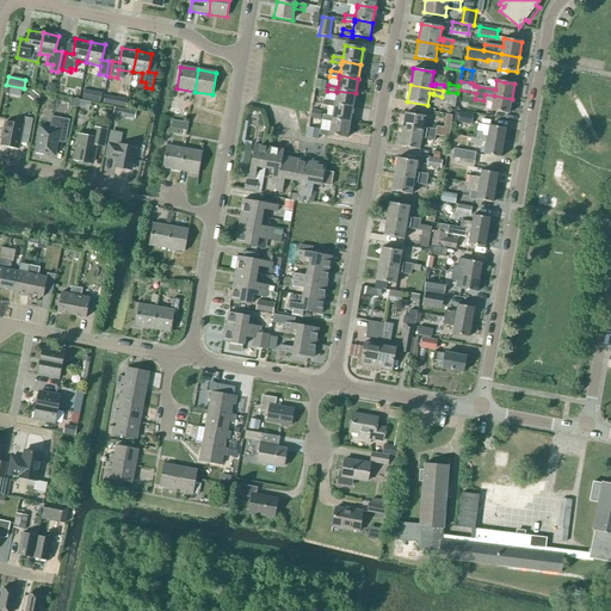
[(104,90),(91,87),(88,97),(102,99),(104,90)]
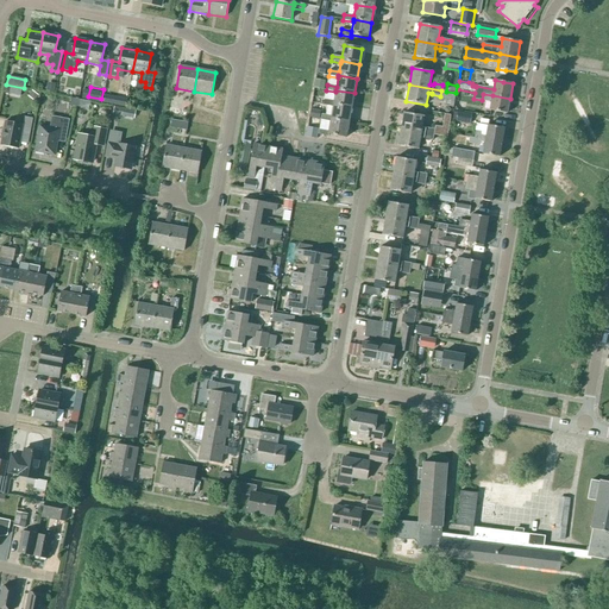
[(352,108),(355,93),(336,90),(336,92),(334,101),(325,100),(324,105),(333,107),(333,105),(352,108)]
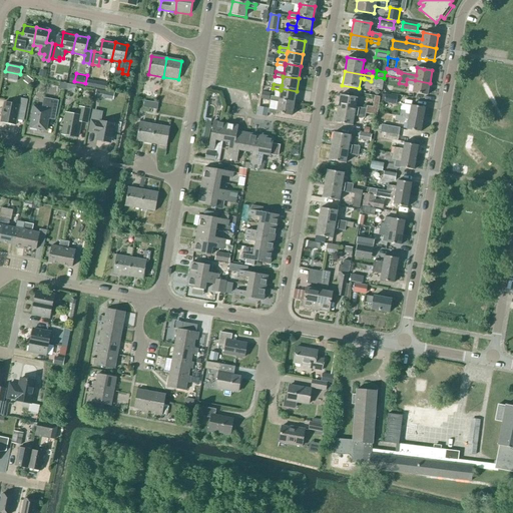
[(99,82),(88,80),(87,87),(97,89),(106,91),(107,86),(98,84),(99,82)]
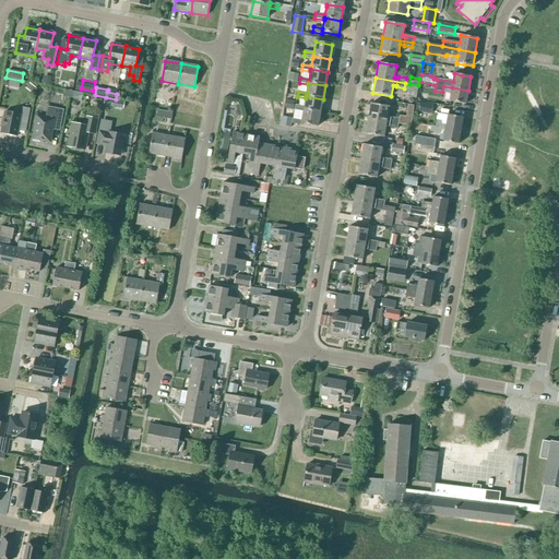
[(466,104),(468,91),(452,87),(449,102),(466,104)]
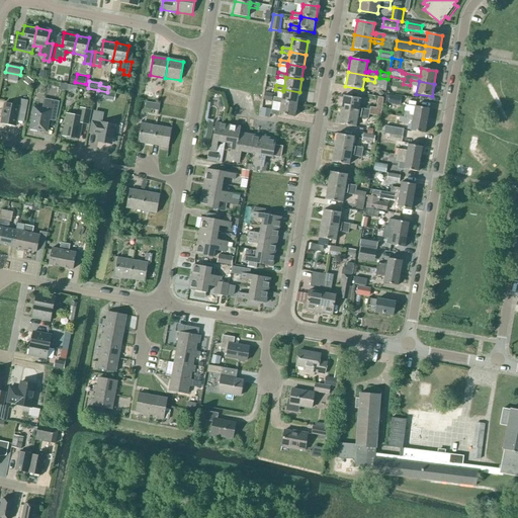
[(403,89),(392,87),(390,94),(402,97),(403,89)]
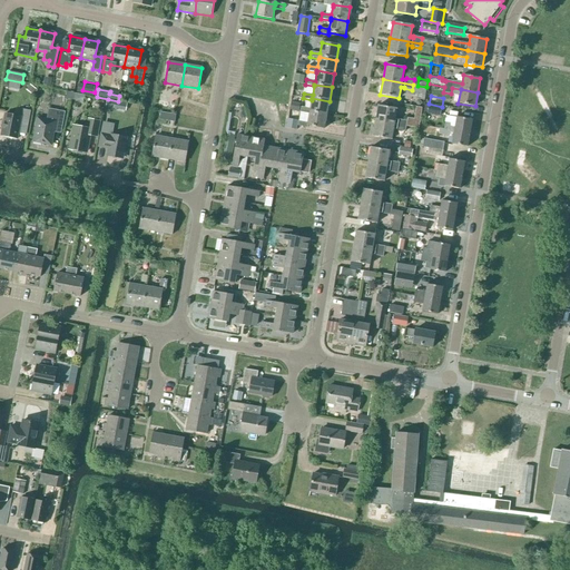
[(326,115),(330,101),(312,98),(312,100),(311,109),(301,107),(301,112),(310,114),(310,111),(326,115)]
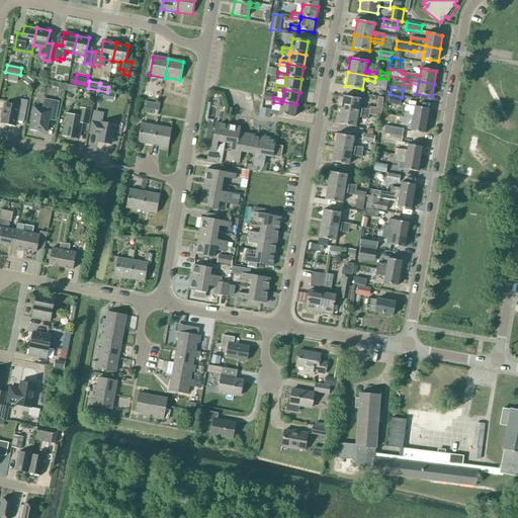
[(109,93),(97,91),(96,98),(107,100),(109,93)]
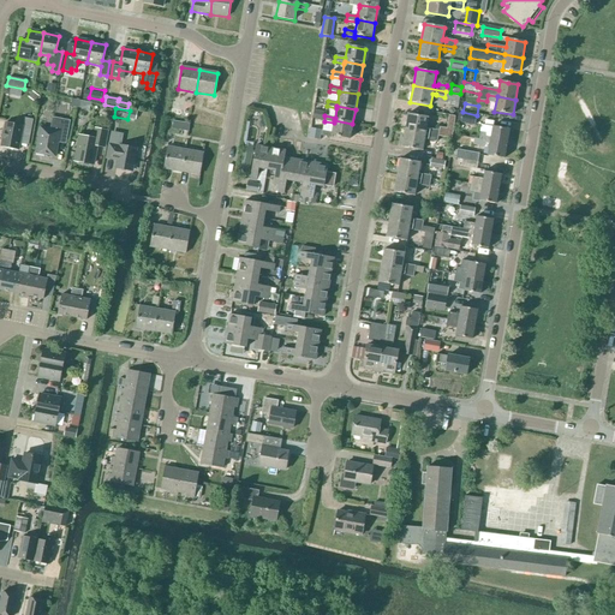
[(475,126),(477,115),(463,113),(463,114),(459,113),(457,123),(475,126)]
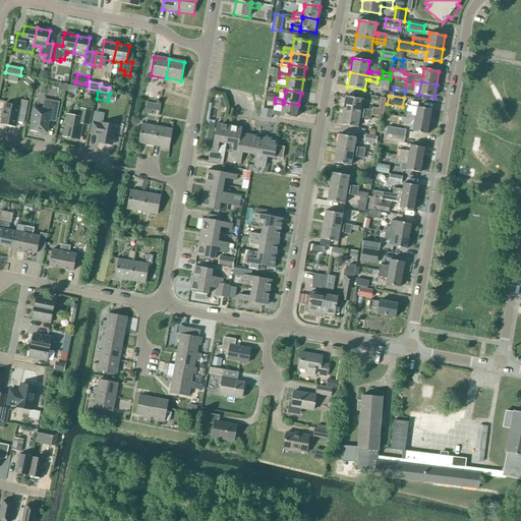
[(343,111),(371,116),(371,111),(364,110),(364,111),(360,110),(362,100),(346,97),(343,111)]
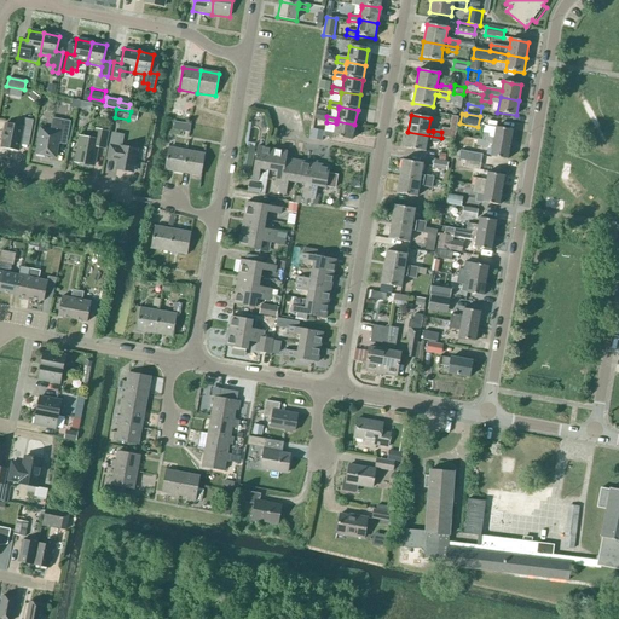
[(67,145),(70,122),(53,119),(51,131),(41,128),(36,155),(56,158),(58,144),(67,145)]
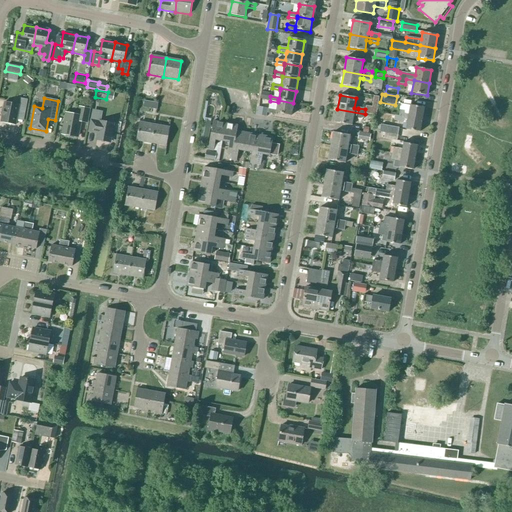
[(24,120),(27,100),(20,99),(19,105),(4,102),(1,122),(16,125),(17,119),(24,120)]
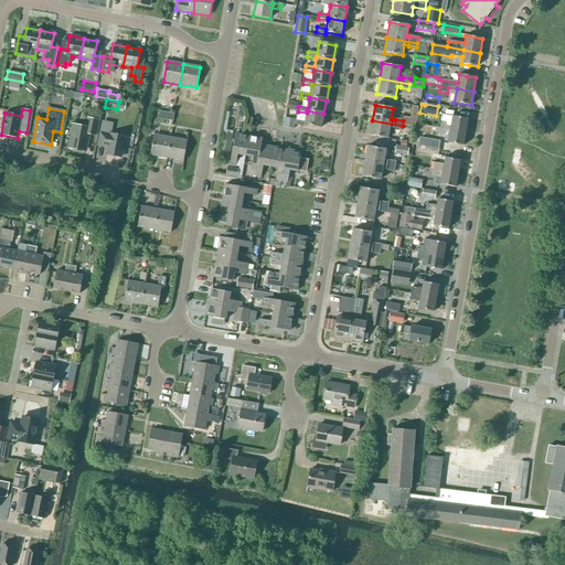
[(321,128),(323,114),(307,110),(307,113),(305,121),(296,120),(295,125),(305,127),(305,125),(321,128)]
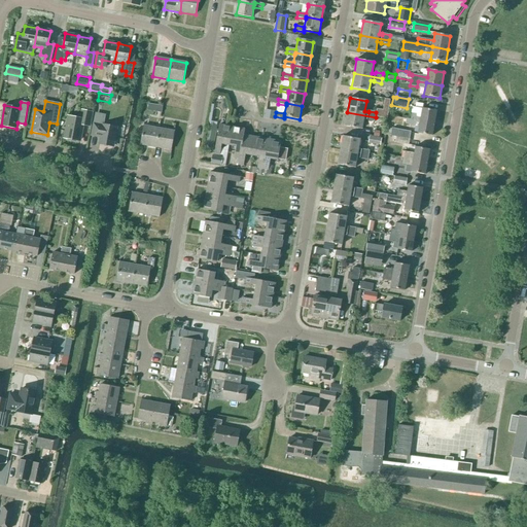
[(411,119),(434,124),(436,111),(422,108),(420,117),(417,117),(417,114),(412,113),(411,119)]
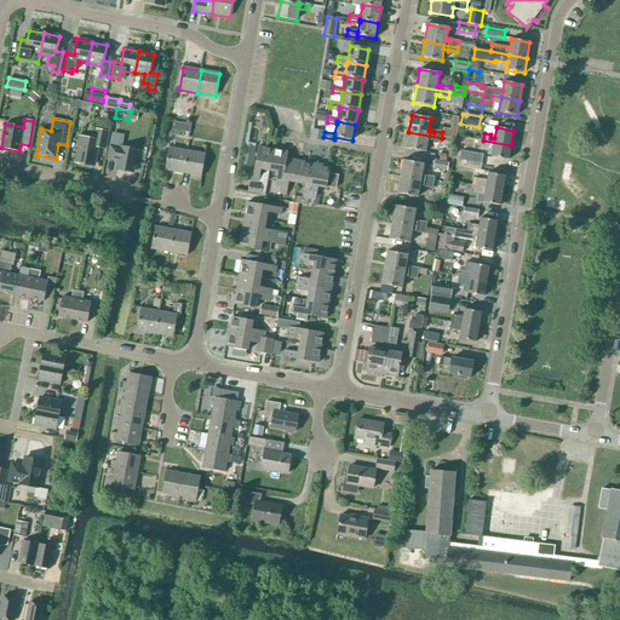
[(325,131),(314,130),(311,139),(323,142),(325,131)]
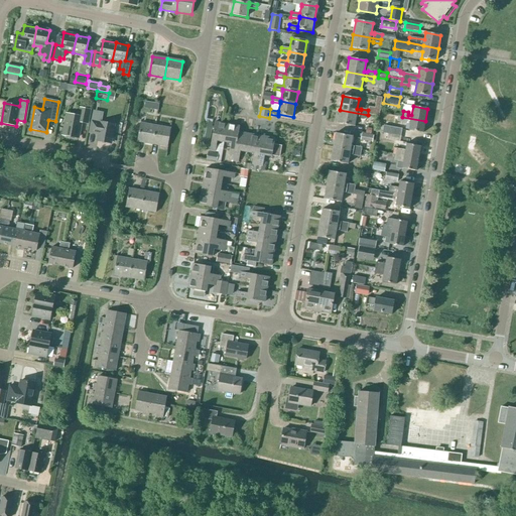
[(88,123),(90,111),(81,109),(79,117),(68,115),(63,135),(78,138),(82,122),(88,123)]
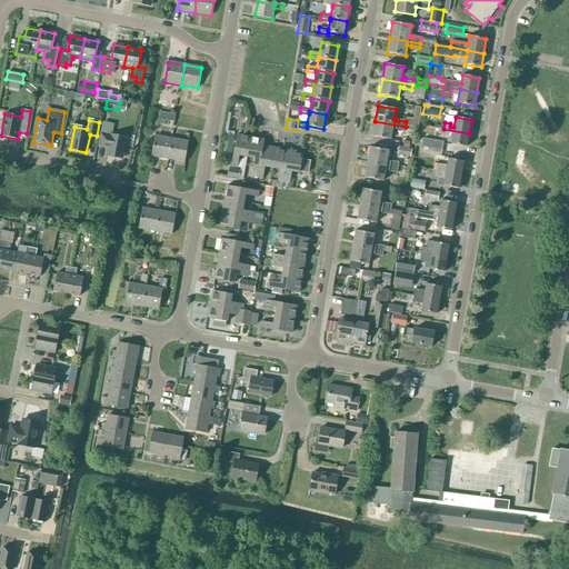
[(405,131),(406,127),(375,121),(372,137),(390,140),(392,128),(397,129),(396,130),(405,131)]
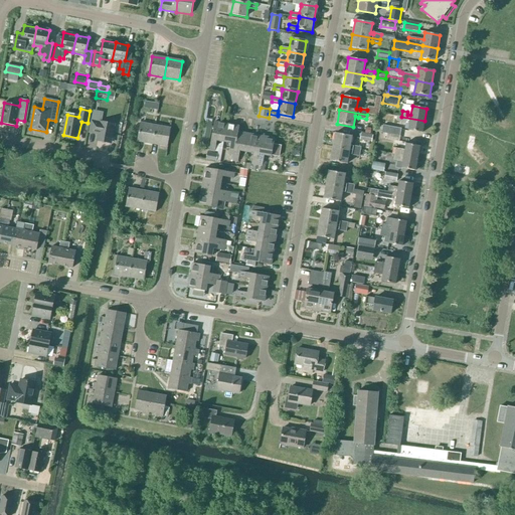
[(424,121),(401,117),(397,116),(396,122),(409,124),(407,131),(422,133),(424,121)]
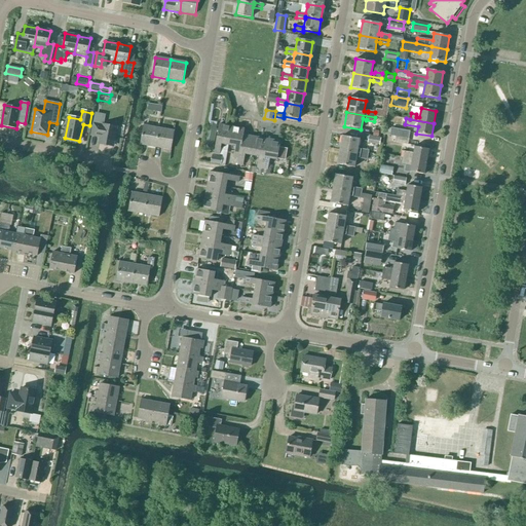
[(103,125),(94,123),(91,136),(101,138),(100,144),(113,147),(116,127),(103,124),(103,125)]
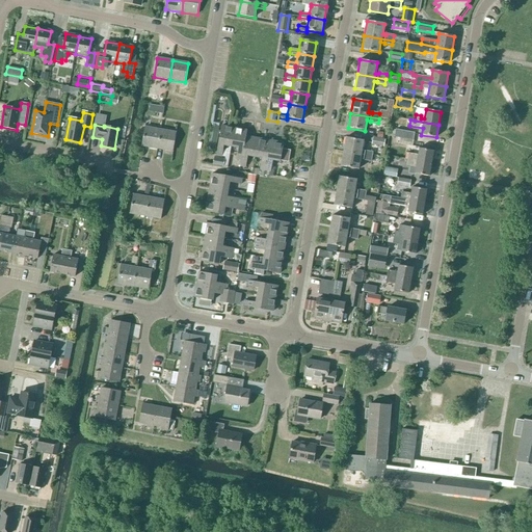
[(231,147),(234,129),(221,126),(216,156),(221,157),(223,145),(231,147)]
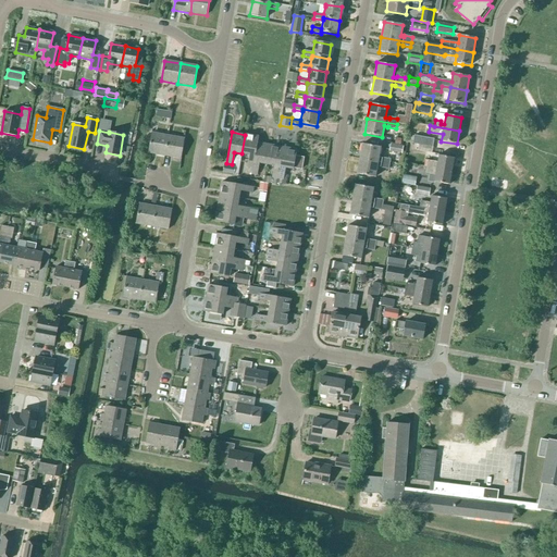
[(164,156),(168,136),(151,134),(148,153),(164,156)]
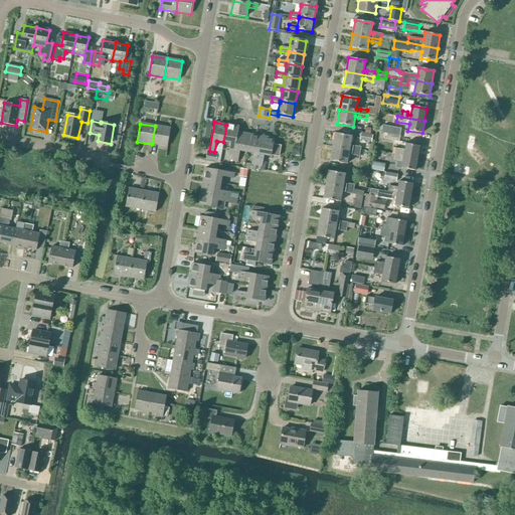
[(208,149),(212,127),(203,125),(199,147),(208,149)]
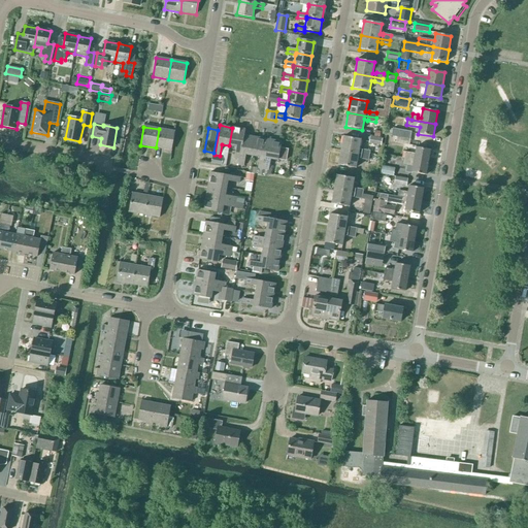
[(243,136),(244,136),(245,130),(232,128),(229,145),(236,147),(234,159),(239,159),(243,136)]
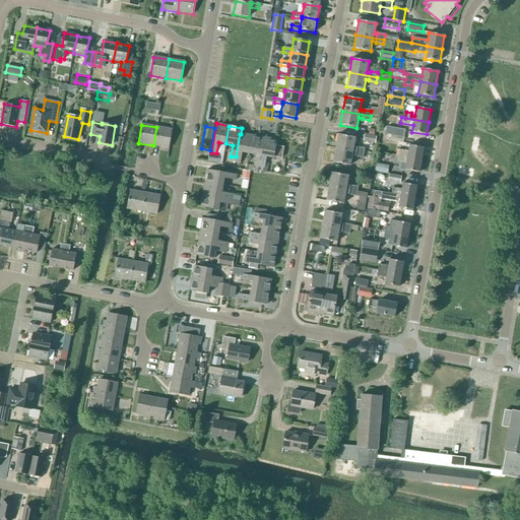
[(156,127),(153,145),(169,148),(172,130),(156,127)]
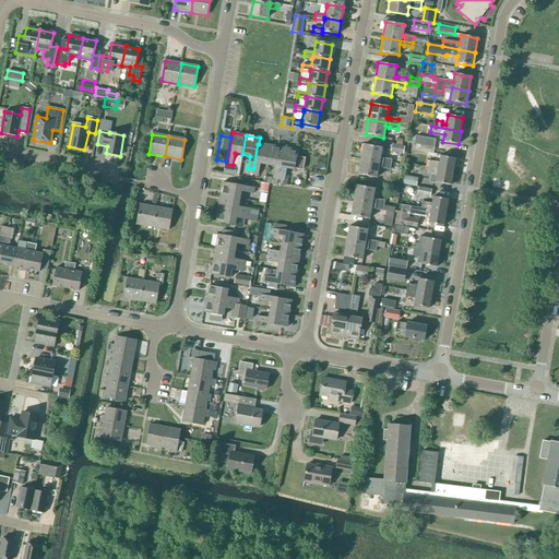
[(420,145),(435,147),(436,140),(416,137),(415,144),(420,145)]
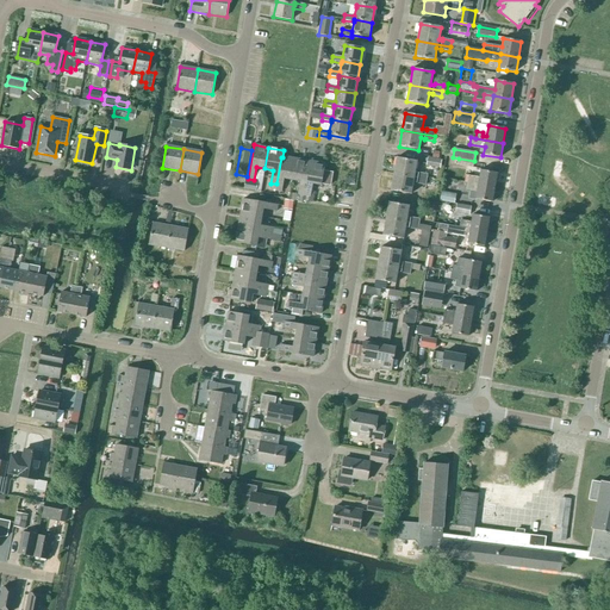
[(296,160),(282,157),(281,157),(277,184),(275,191),(281,192),(284,179),(292,180),(296,160)]
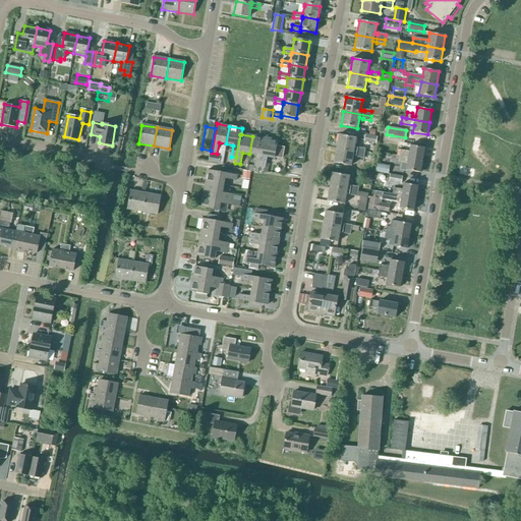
[(336,149),(364,154),(365,150),(357,148),(357,149),(354,149),(356,137),(339,134),(336,149)]
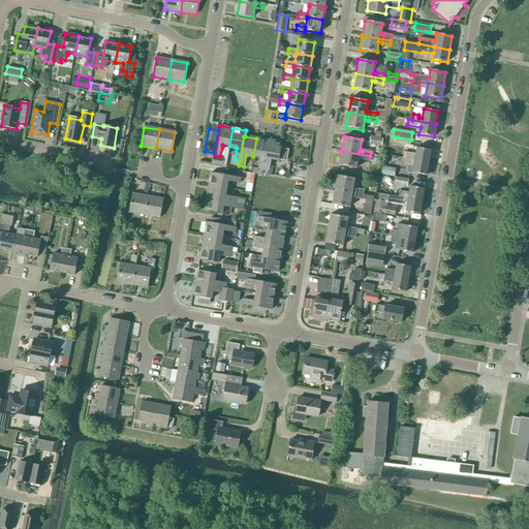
[(381,146),(383,139),(383,138),(380,138),(371,136),(370,144),(381,146)]
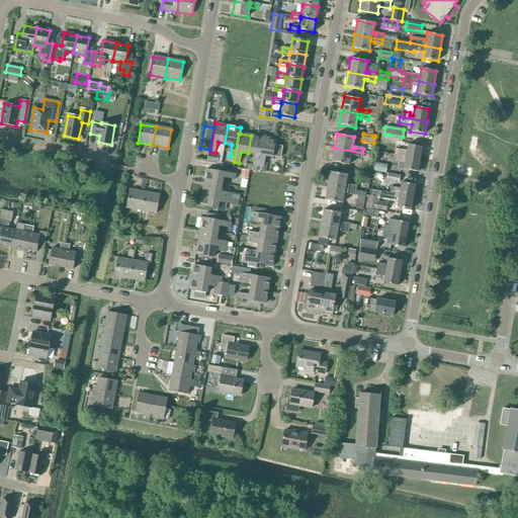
[(402,143),(403,137),(390,135),(389,141),(402,143)]
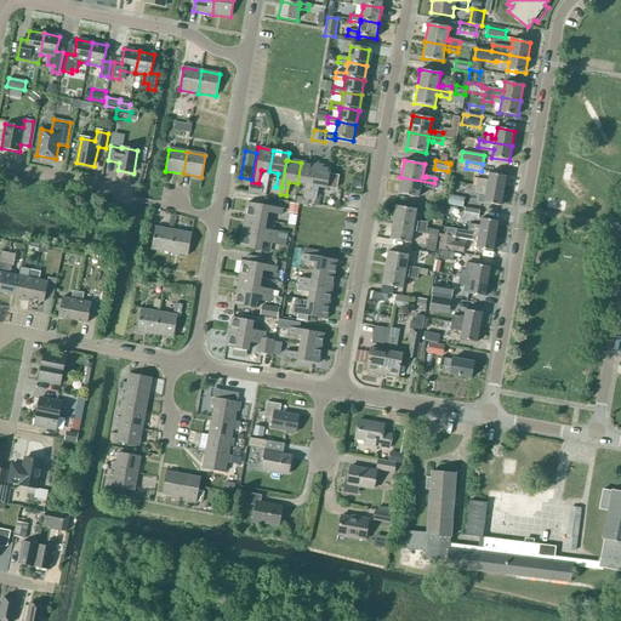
[(309,200),(315,165),(301,163),(297,183),(306,186),(303,199),(309,200)]
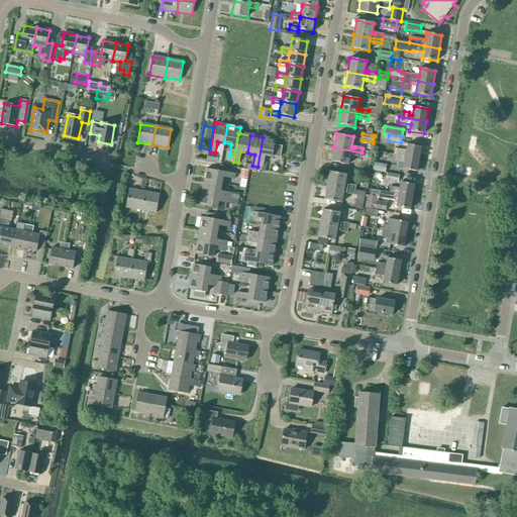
[(263,137),(257,167),(263,167),(265,156),(272,158),(276,139),(263,137)]
